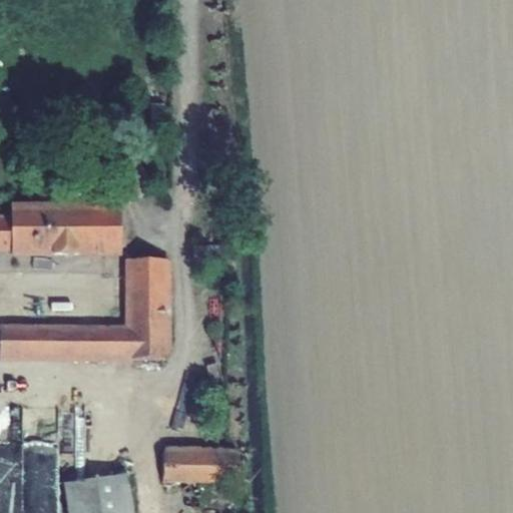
[(0,252),(12,252),(12,258),(121,258),(121,204),(115,204),(114,190),(92,190),(92,191),(47,191),(47,203),(10,204),(10,215),(0,214),(0,252)]
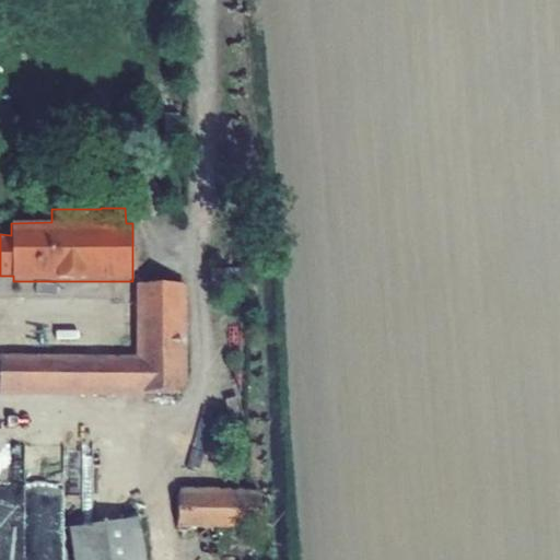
[(186,393),(186,283),(136,283),(136,356),(0,353),(0,395),(141,397),(141,393),(186,393)]
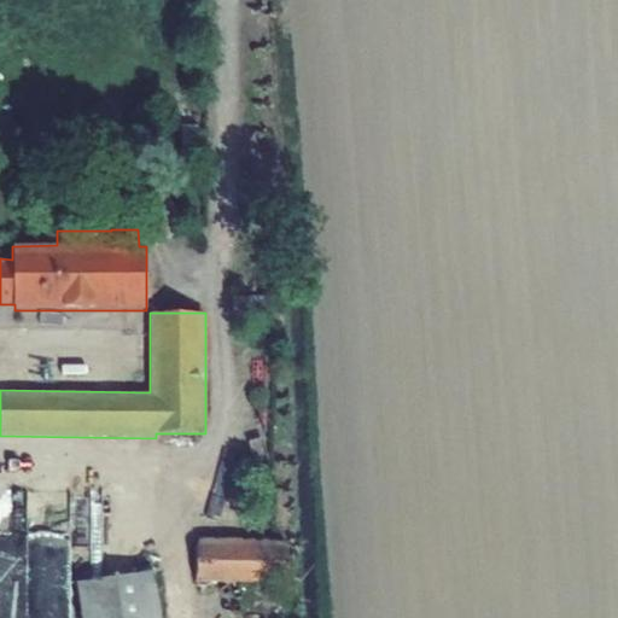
[(196,540),(196,587),(286,588),(285,541),(196,540)]
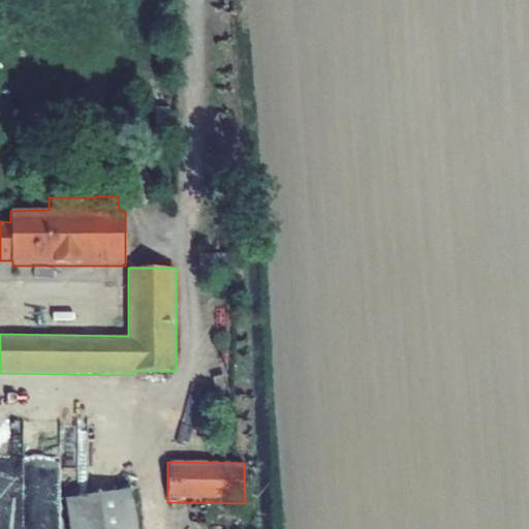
[(0,528),(21,528),(21,465),(0,465),(0,528)]
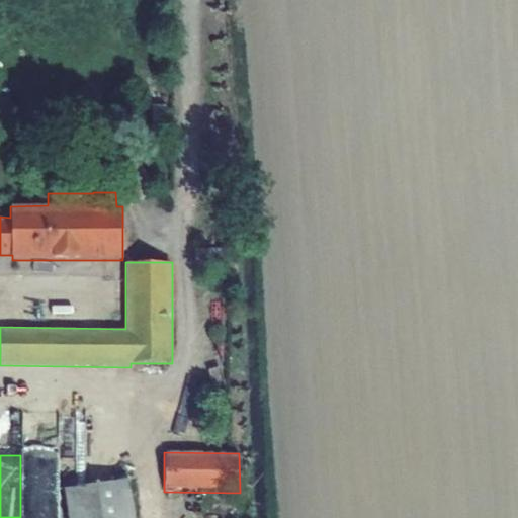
[(134,517),(128,480),(64,489),(67,517),(134,517)]
